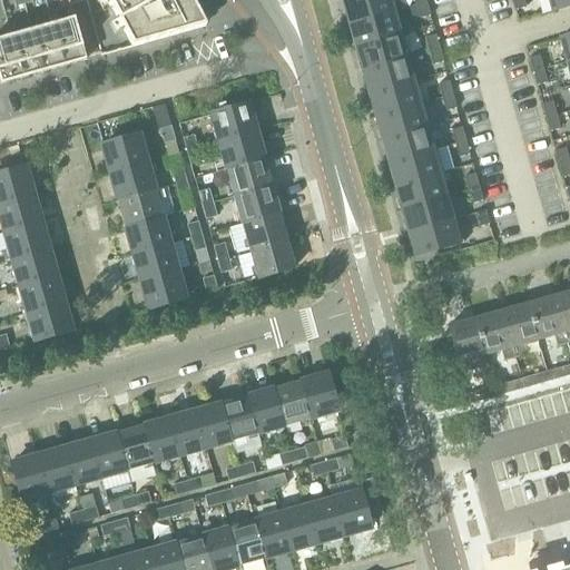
[(0,0),(0,85),(22,79),(43,74),(64,67),(86,61),(131,48),(205,27),(190,0),(0,0)]
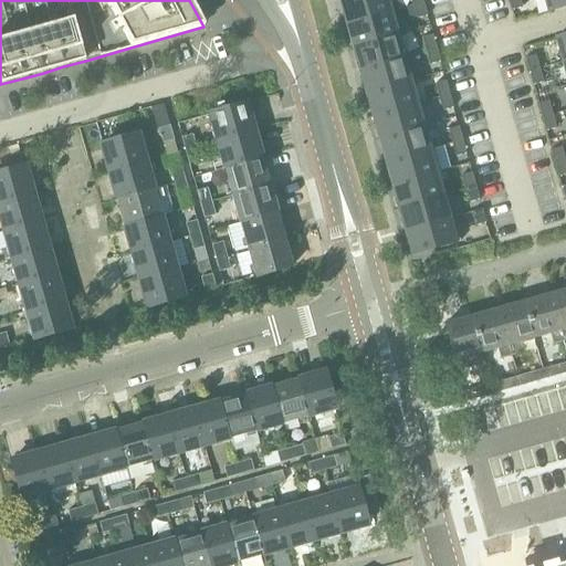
[(343,0),(341,1),(347,24),(389,13),(385,0),(343,0)]
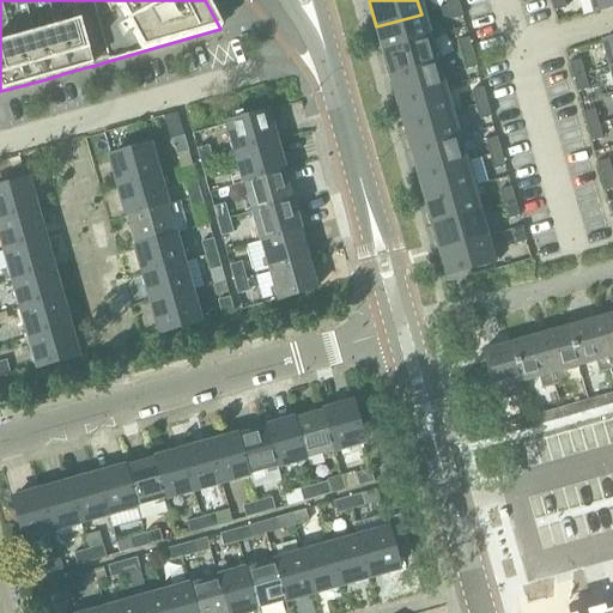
[(565,10),(563,0),(550,0),(554,12),(565,10)]
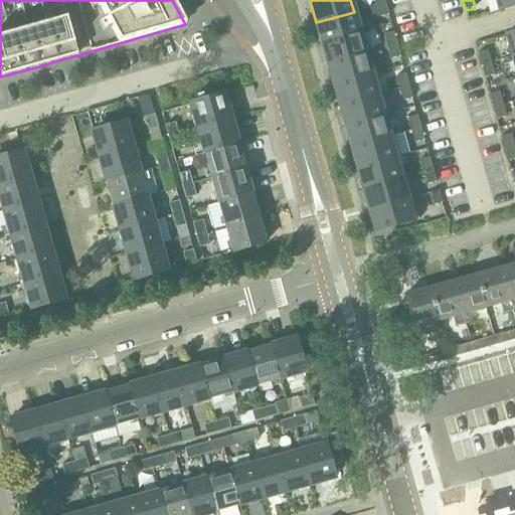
[(514,0),(496,0),(499,11),(514,6),(514,0)]
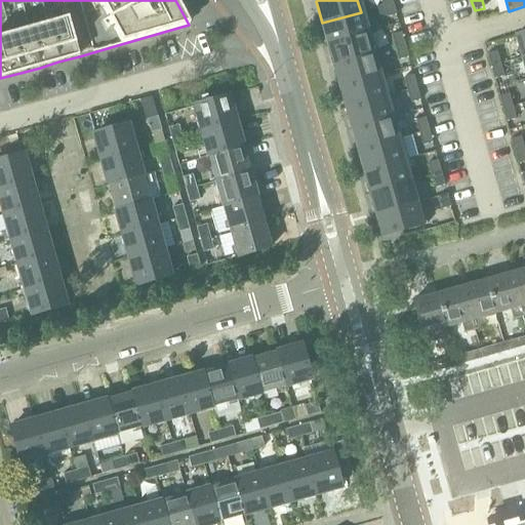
[(387,18),(396,15),(393,3),(382,6),(387,18)]
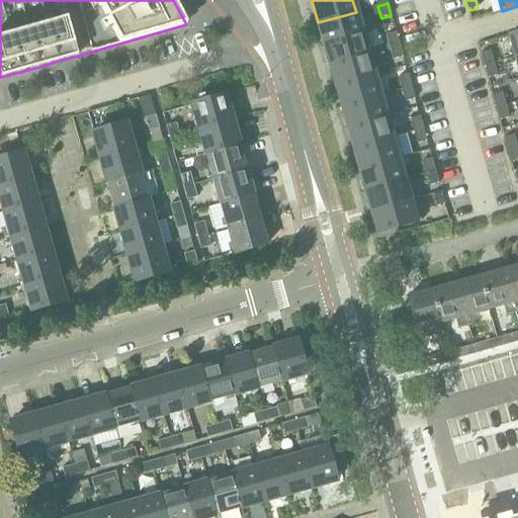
[(356,12),(318,22),(324,44),(362,32),(356,12)]
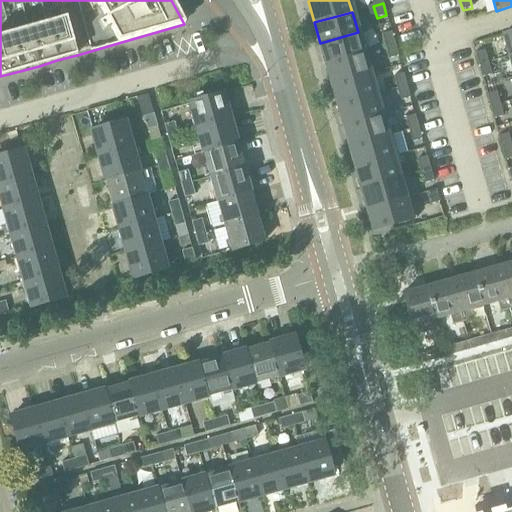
[(326,64),(364,53),(358,32),(320,43),(326,64)]
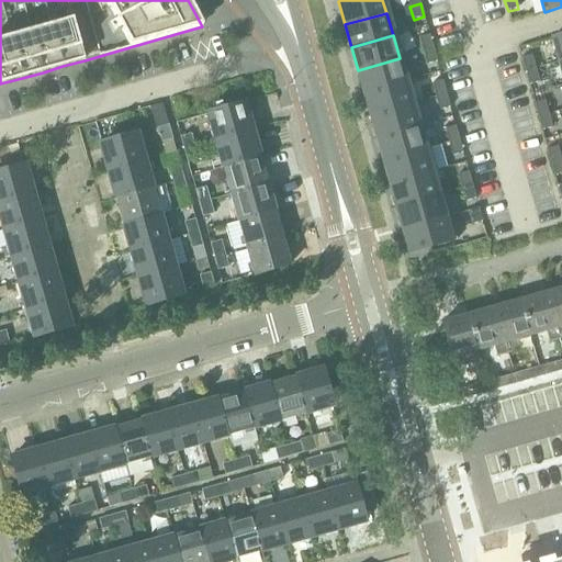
[(434,48),(429,35),(419,38),(423,52),(434,48)]
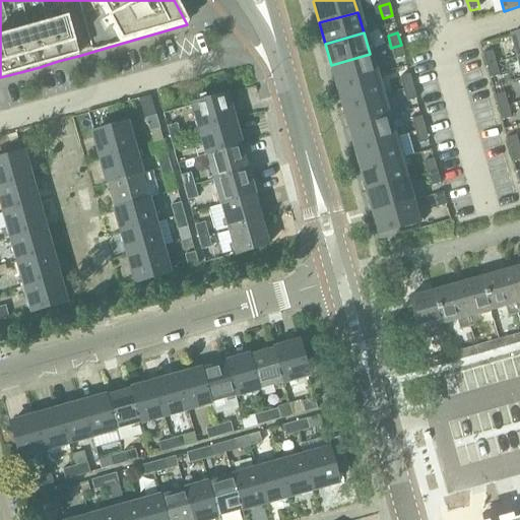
[(395,60),(404,58),(401,45),(391,48),(395,60)]
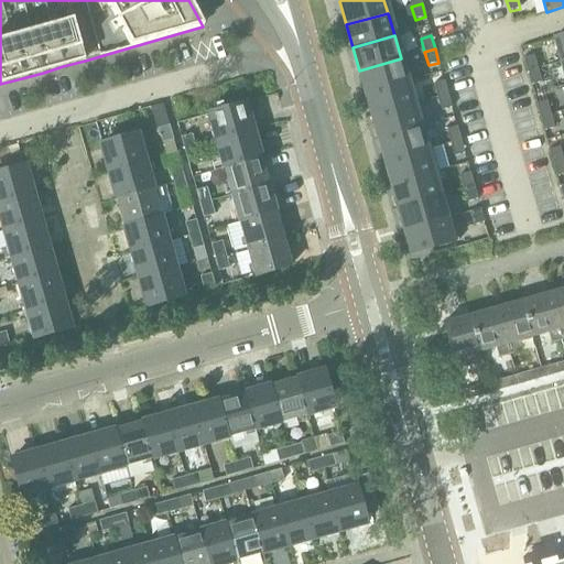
[(523,58),(527,73),(538,69),(533,56),(523,58)]
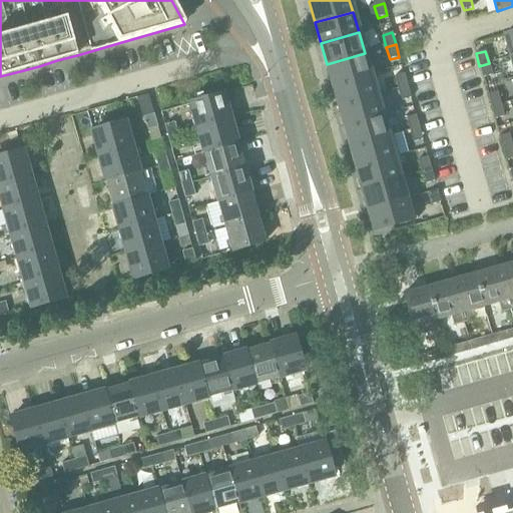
[(365,53),(327,64),(333,85),(371,74),(365,53)]
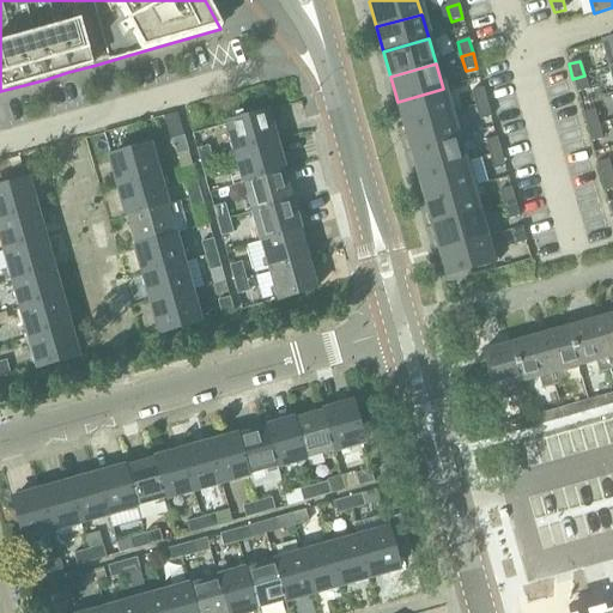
[(588,90),(584,76),(572,79),(577,93),(588,90)]
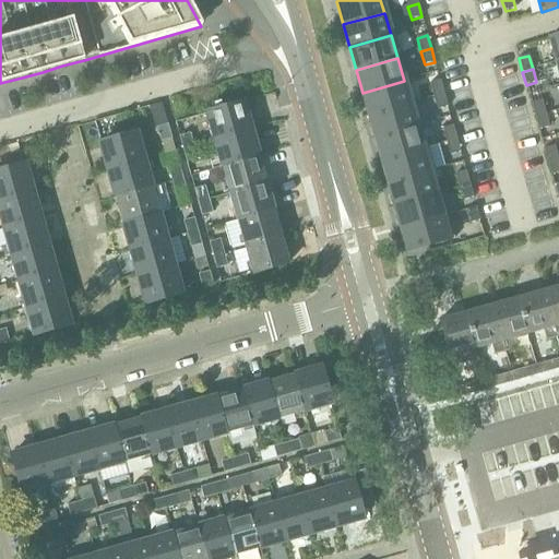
[(369,116),(411,104),(404,81),(363,93),(369,116)]
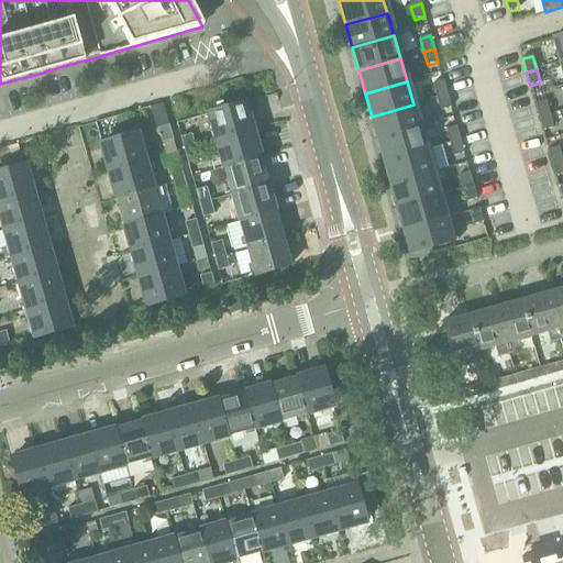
[(433,85),(437,98),(448,95),(443,81),(433,85)]
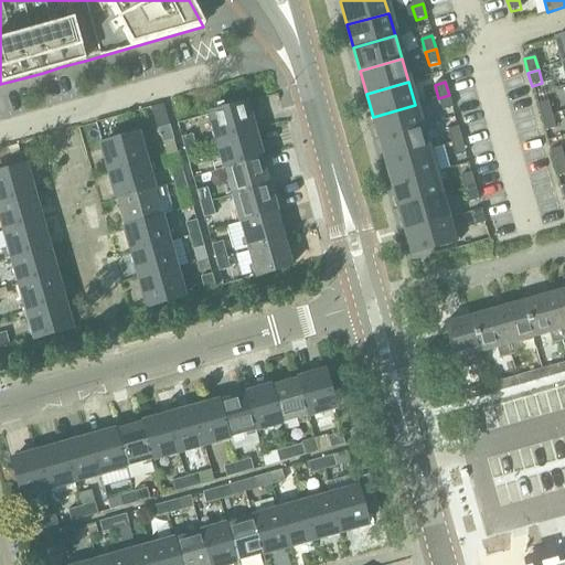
[(452,108),(449,95),(438,98),(443,112),(452,108)]
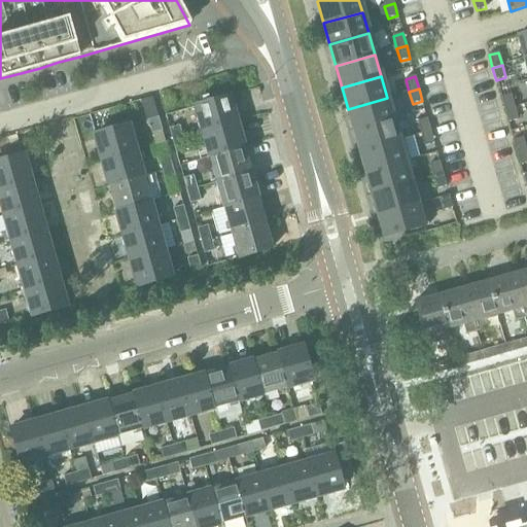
[(511,95),(501,98),(504,110),(515,107),(511,95)]
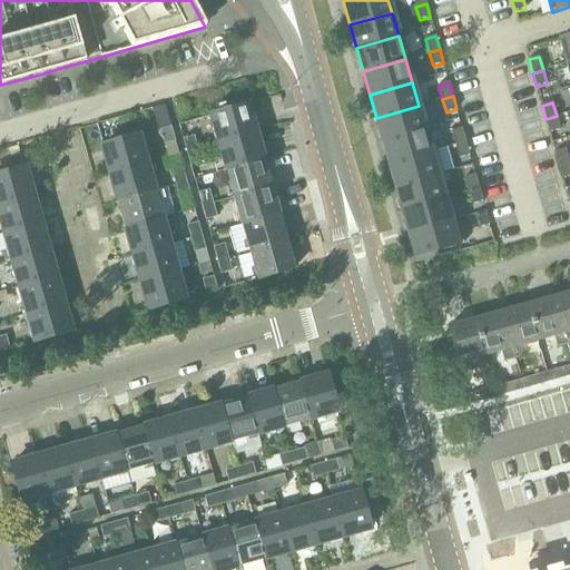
[(219,144),(256,134),(248,106),(212,116),(219,144)]
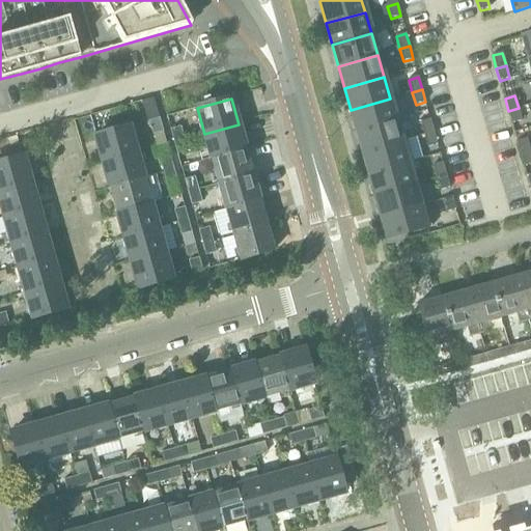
[(390,99),(351,110),(356,131),(396,120),(390,99)]
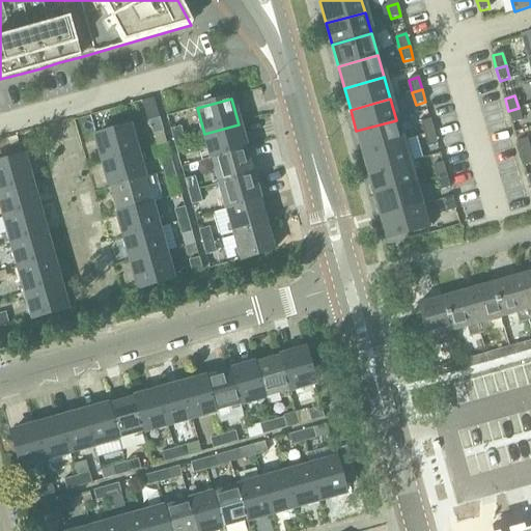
[(508,111),(512,123),(522,121),(519,108),(508,111)]
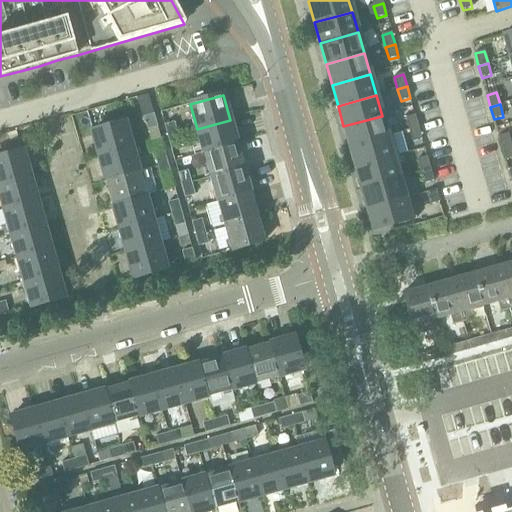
[(148,129),(157,127),(154,114),(144,117),(148,129)]
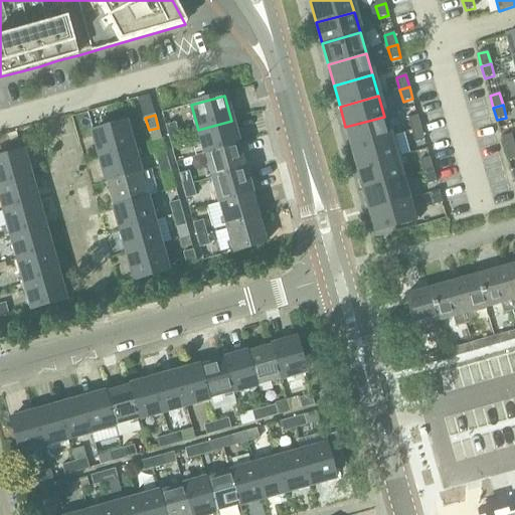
[(411,131),(420,129),(417,116),(407,119),(411,131)]
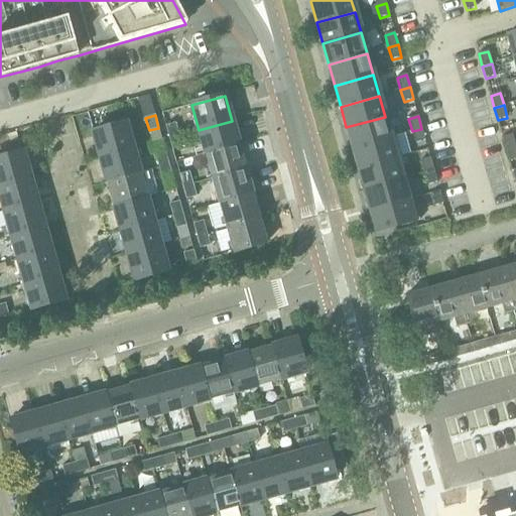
[(346,127),(352,148),(390,137),(390,136),(385,117),(346,127)]
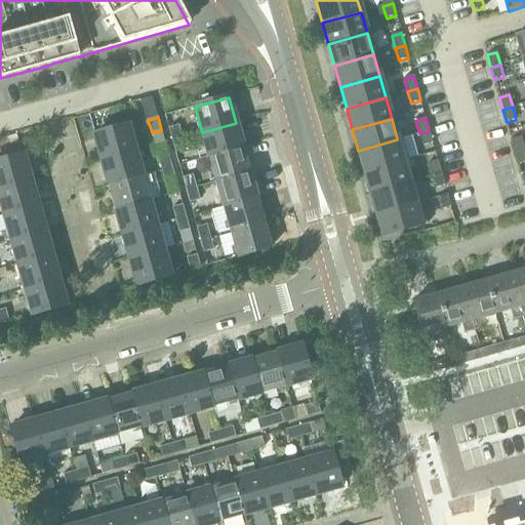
[(202,132),(209,157),(243,148),(236,123),(202,132)]
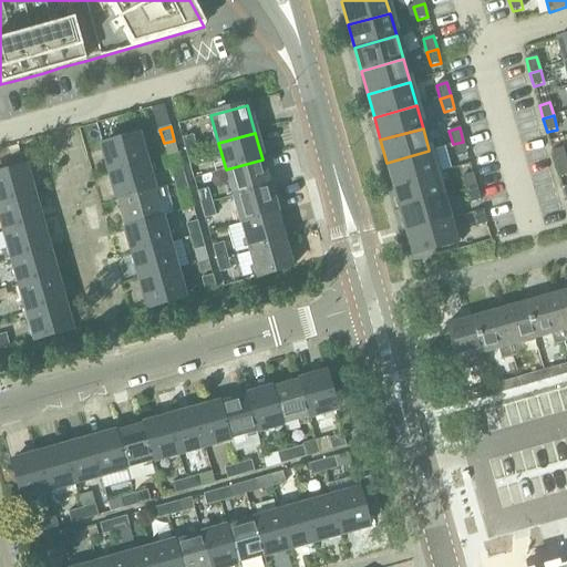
[(193,135),(183,138),(186,152),(197,150),(193,135)]
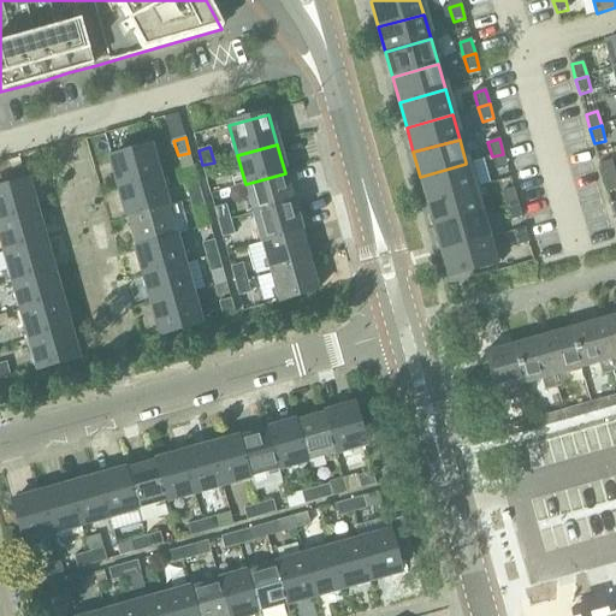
[(119,188),(159,177),(150,148),(111,159),(119,188)]
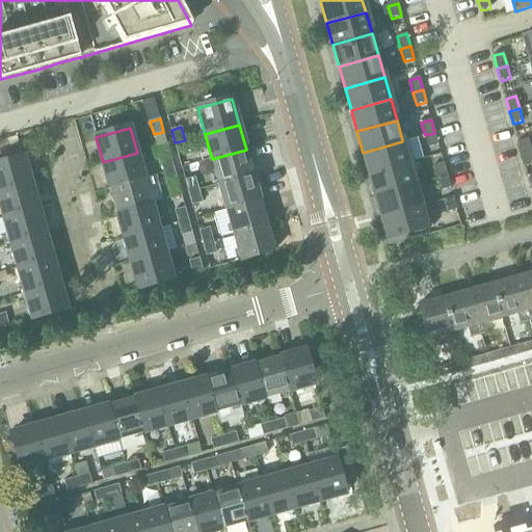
[(439,145),(434,133),(425,135),(428,148),(439,145)]
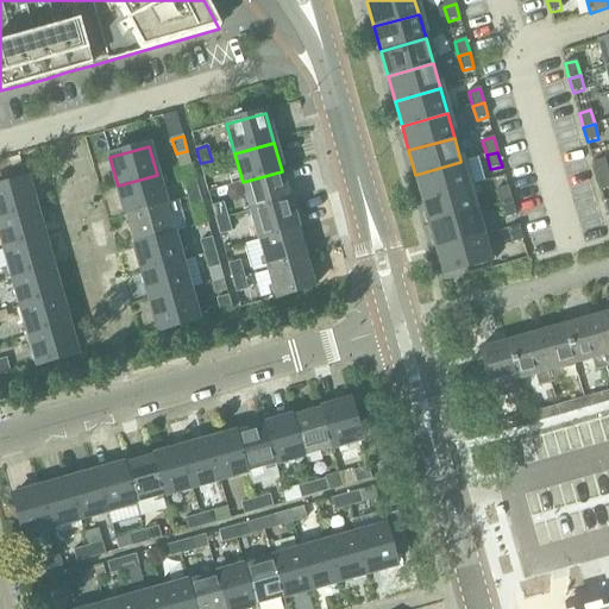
[(466,159),(460,161),(460,162),(415,175),(422,200),(468,187),(469,188),(473,187),(466,159)]
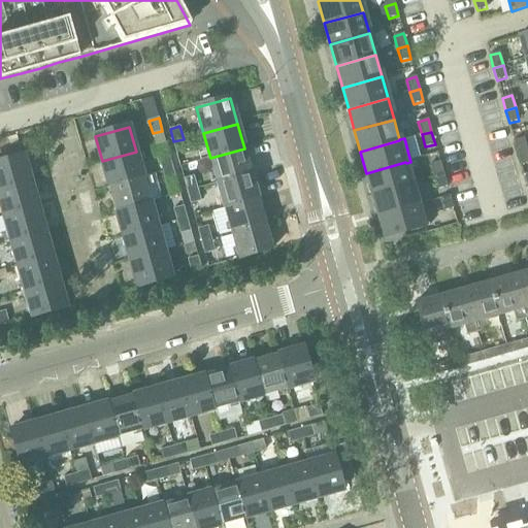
[(524,138),(515,141),(518,154),(527,151),(524,138)]
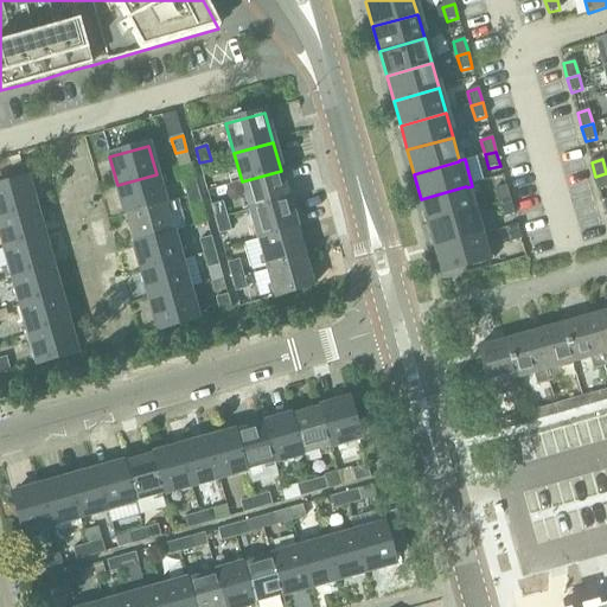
[(215,174),(211,160),(199,163),(204,178),(215,174)]
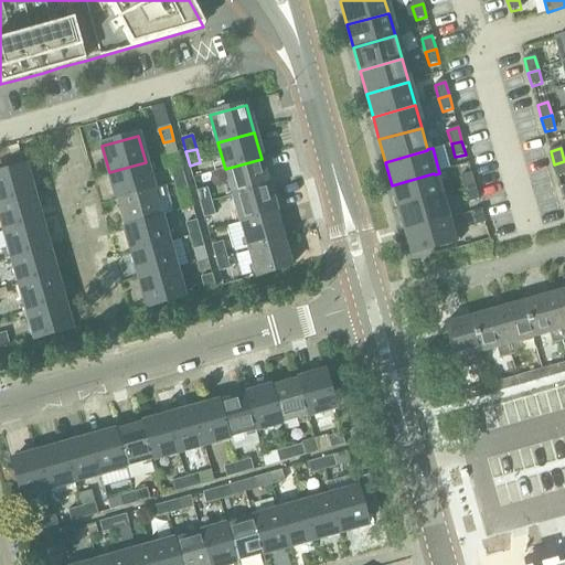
[(269,187),(262,159),(225,169),(233,196),(269,187)]
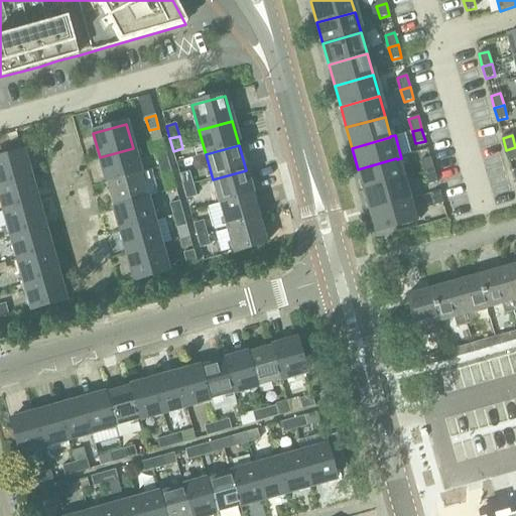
[(515,160),(515,148),(515,147),(506,150),(509,162),(515,160)]
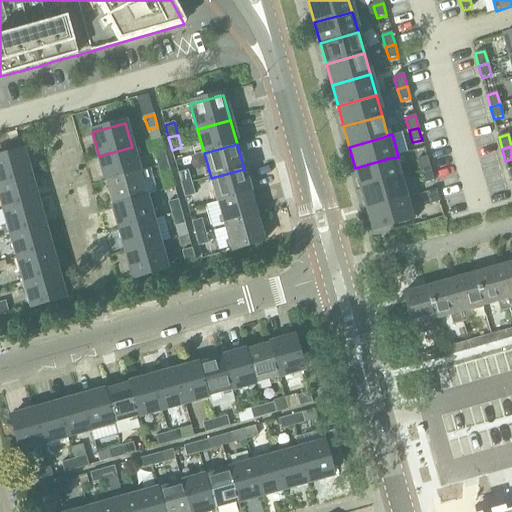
[(99,156),(106,181),(139,172),(132,147),(99,156)]
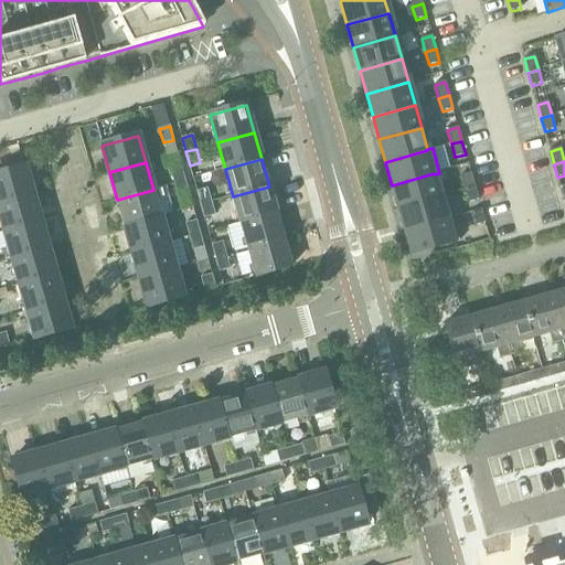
[(0,203),(32,194),(24,167),(0,173),(0,203)]
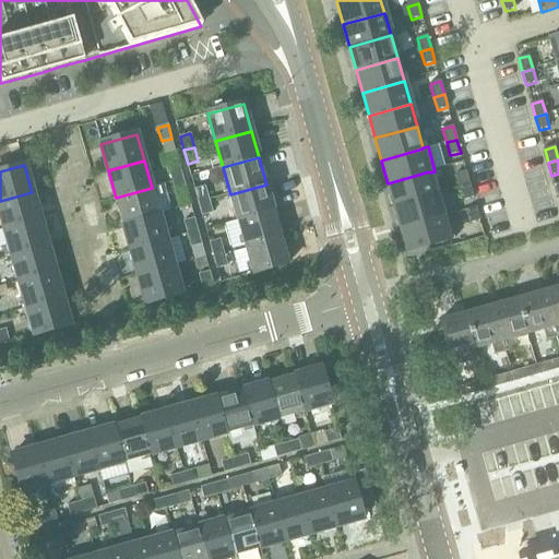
[(169,169),(173,181),(183,178),(180,166),(169,169)]
